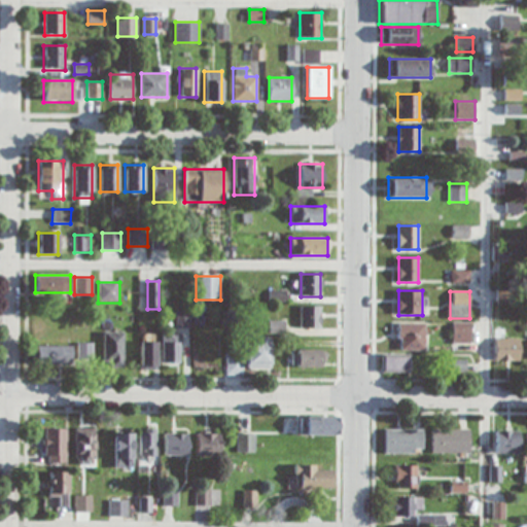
[(301,327),(320,327),(320,307),(301,307),(301,327)]
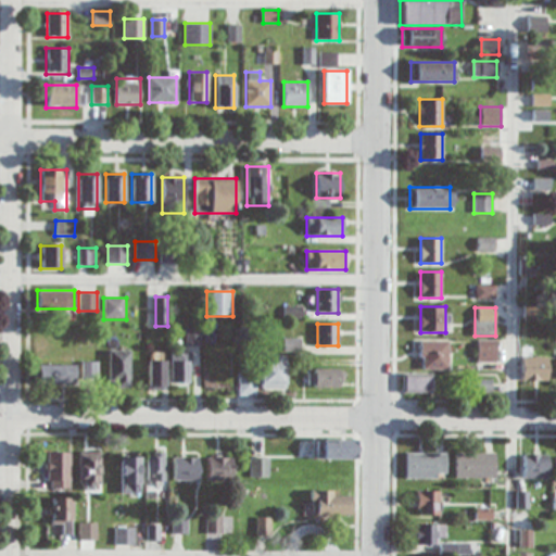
[(186,346),(201,346),(201,328),(186,328),(186,346)]
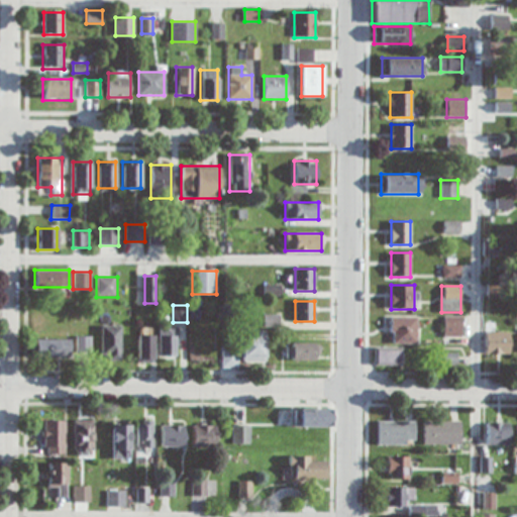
[(416,317),(391,317),(391,343),(416,343),(416,317)]
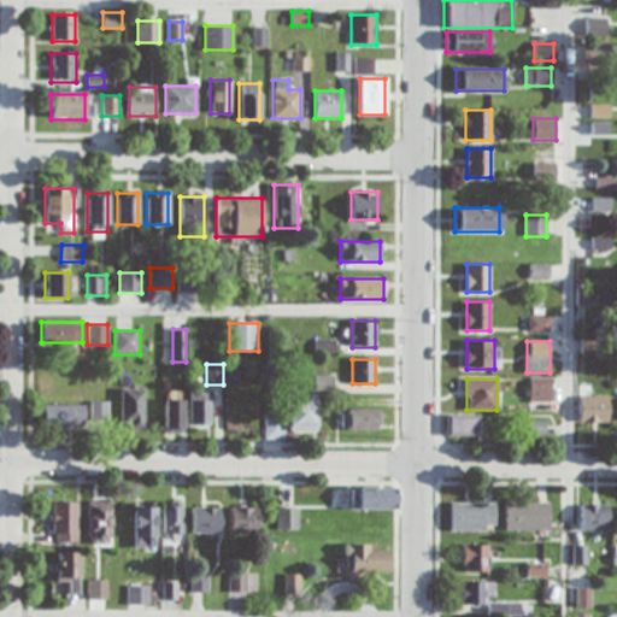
[(551,378),(530,378),(530,401),(551,401),(551,378)]
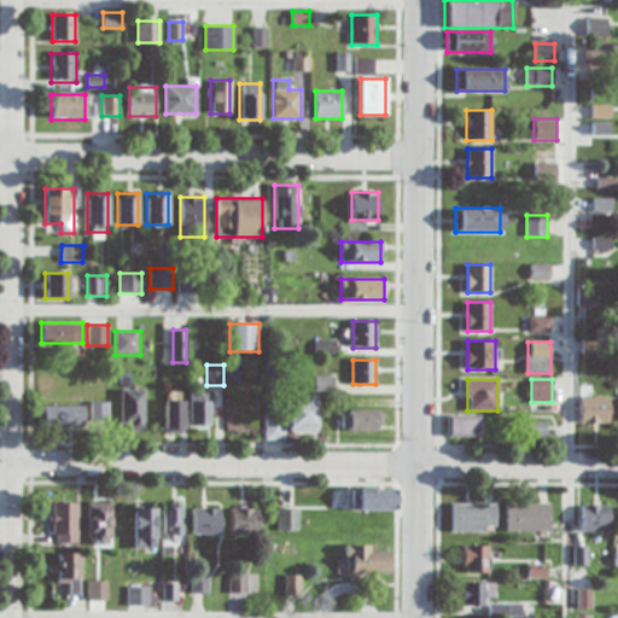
[(121,390),(121,430),(144,430),(144,390),(121,390)]
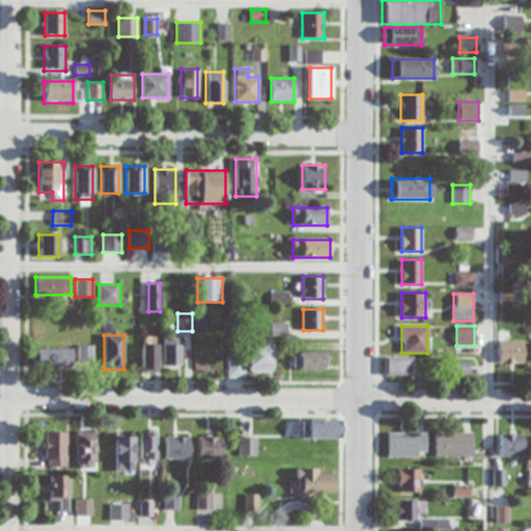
[(180,336),(162,335),(162,367),(180,367),(180,336)]
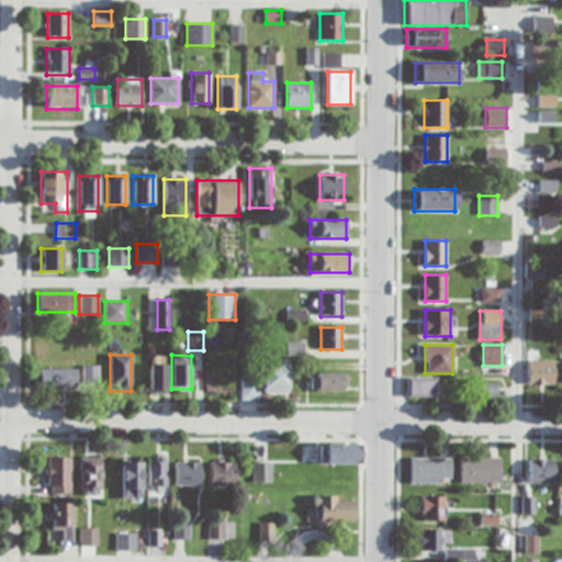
[(166,393),(166,356),(148,356),(148,393),(166,393)]
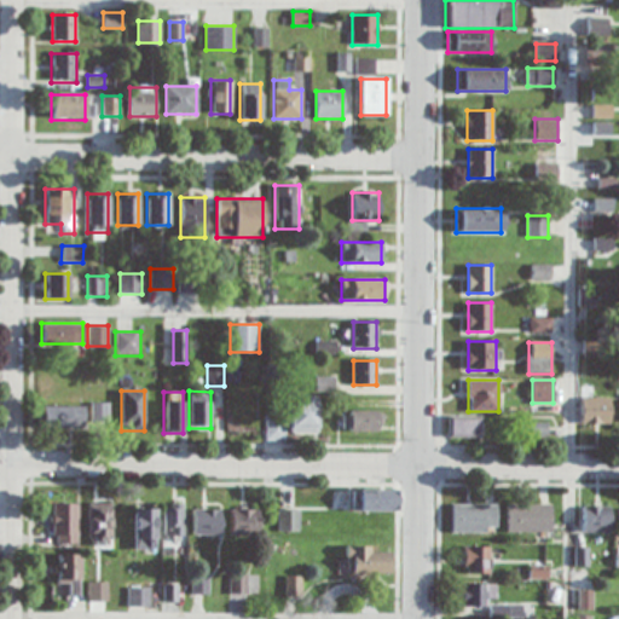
[(317,397),(289,397),(289,432),(317,432),(317,397)]
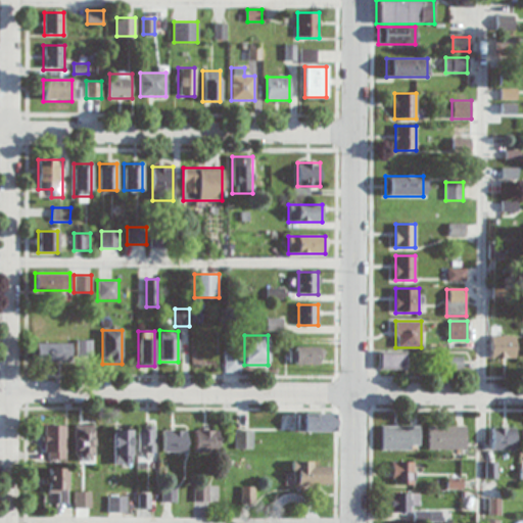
[(516,359),(516,336),(491,336),(491,359),(516,359)]
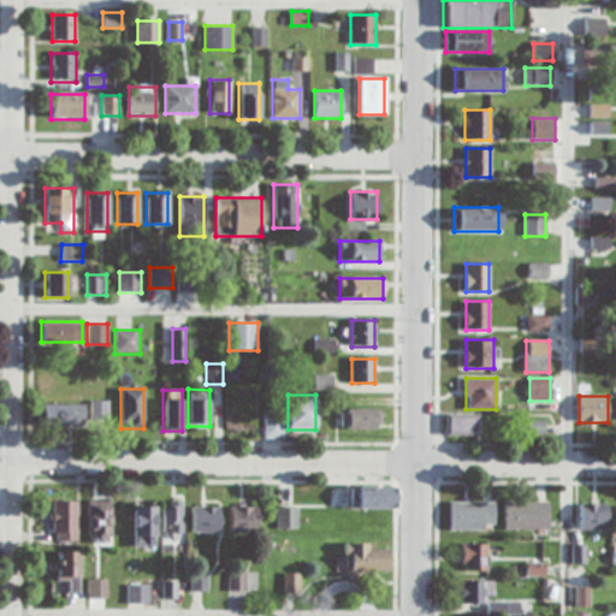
[(90,426),(106,426),(106,401),(90,401),(90,426)]
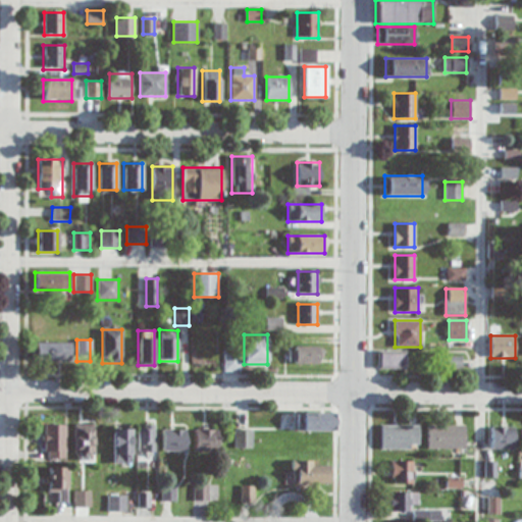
[(70,361),(70,343),(35,343),(35,361),(70,361)]
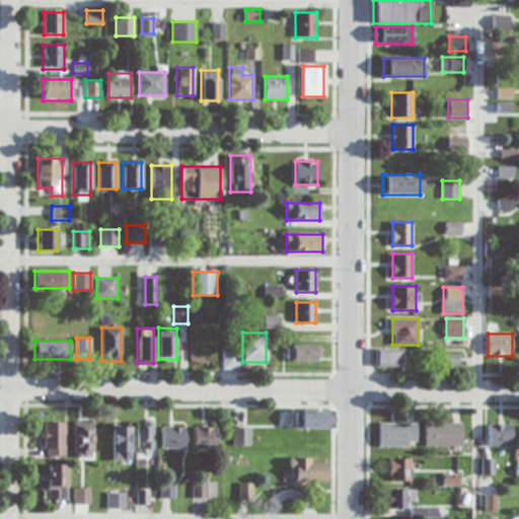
[(319,345),(288,345),(288,361),(319,361),(319,345)]
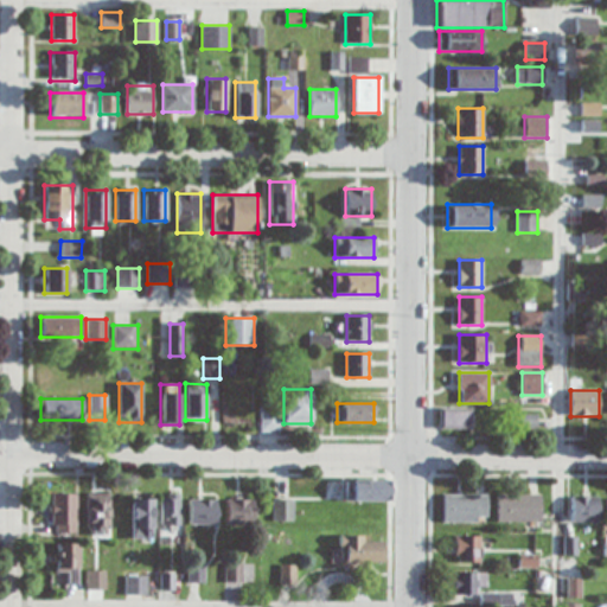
[(440,408),(440,428),(471,428),(471,408),(440,408)]
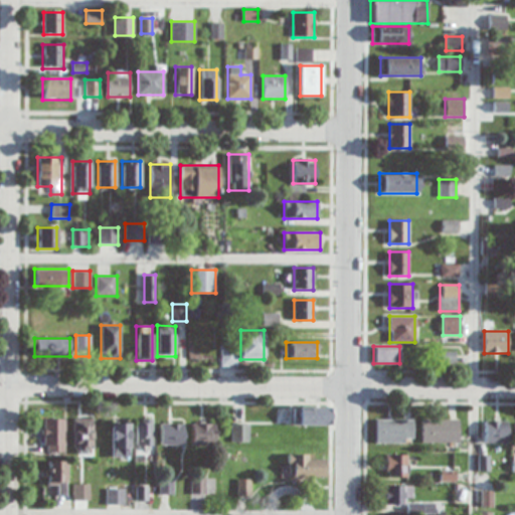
[(221,366),(236,366),(236,350),(221,350),(221,366)]
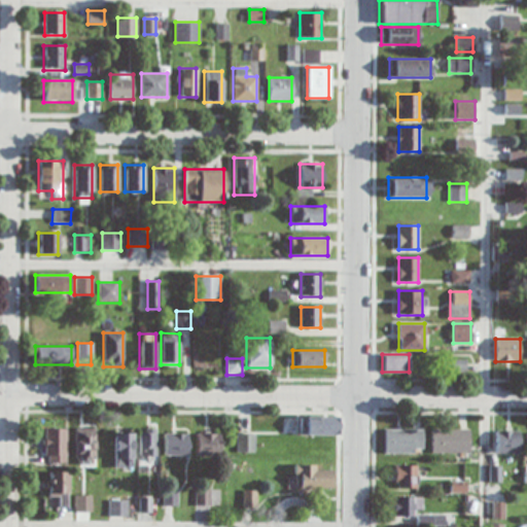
[(301,416),(301,434),(336,434),(336,416),(301,416)]
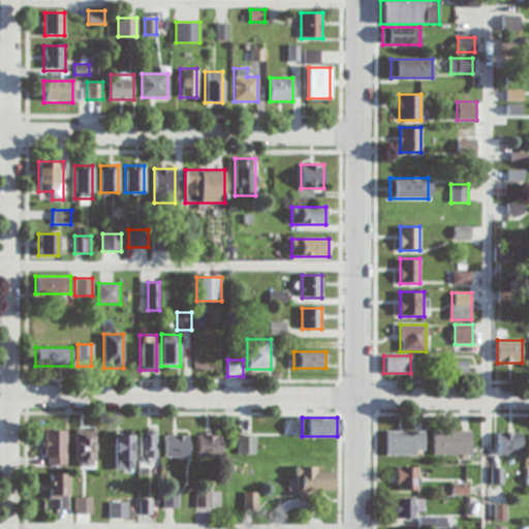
[(44,466),(66,466),(66,430),(44,430),(44,466)]
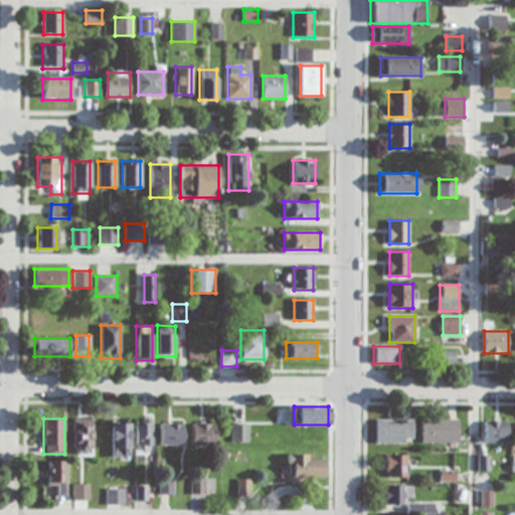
[(74,454),(92,454),(92,418),(74,418),(74,454)]
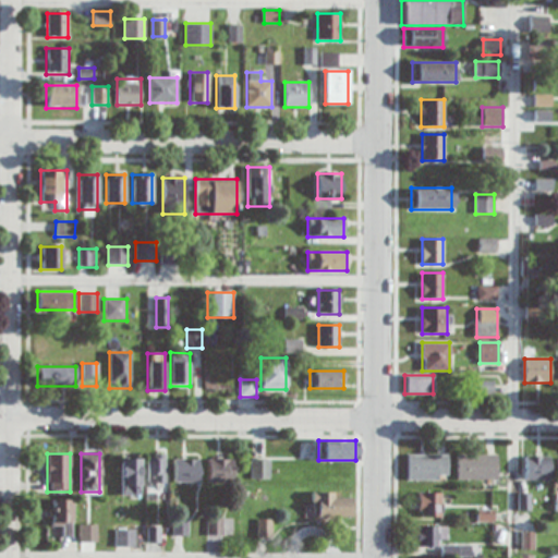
[(164,453),(147,453),(147,484),(164,484),(164,453)]
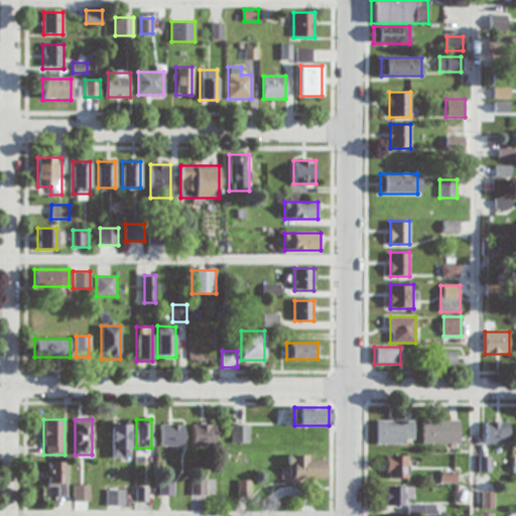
[(413,420),(377,420),(377,443),(413,443),(413,420)]
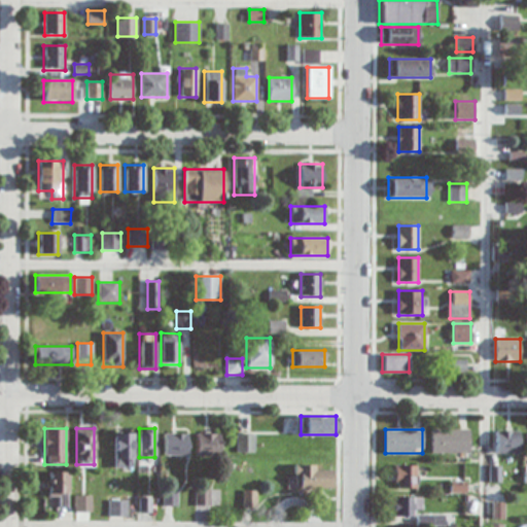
[(431,453),(468,453),(468,429),(431,429),(431,453)]
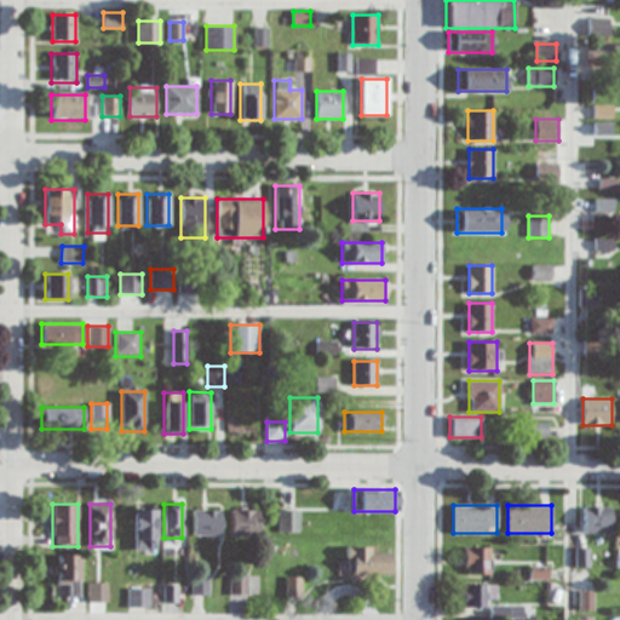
[(583,533),(612,533),(612,507),(583,507),(583,533)]
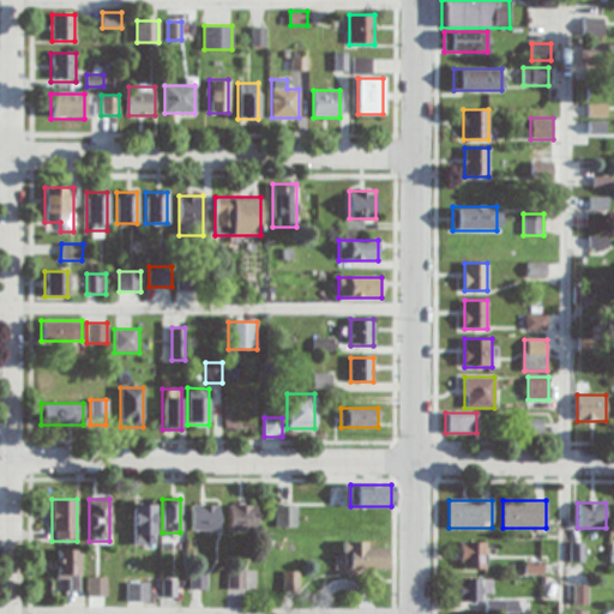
[(133,545),(155,545),(155,505),(133,505),(133,545)]
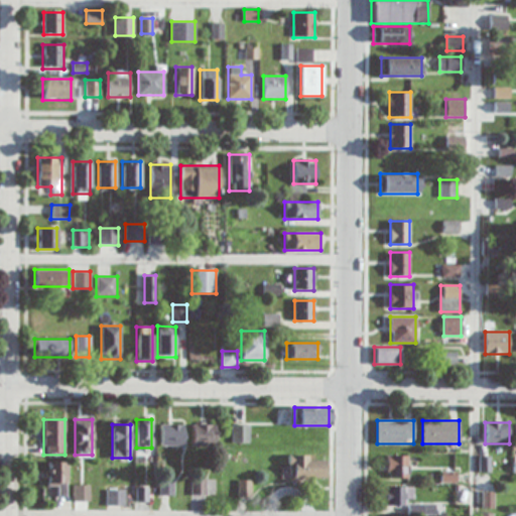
[(183,424),(160,424),(160,445),(183,445),(183,424)]
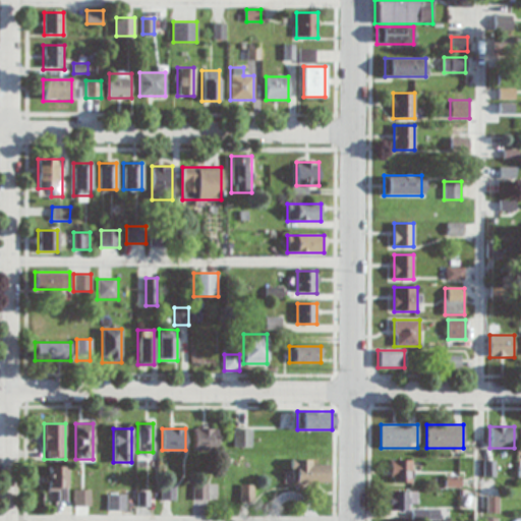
[(195,451),(218,451),(218,428),(195,428),(195,451)]
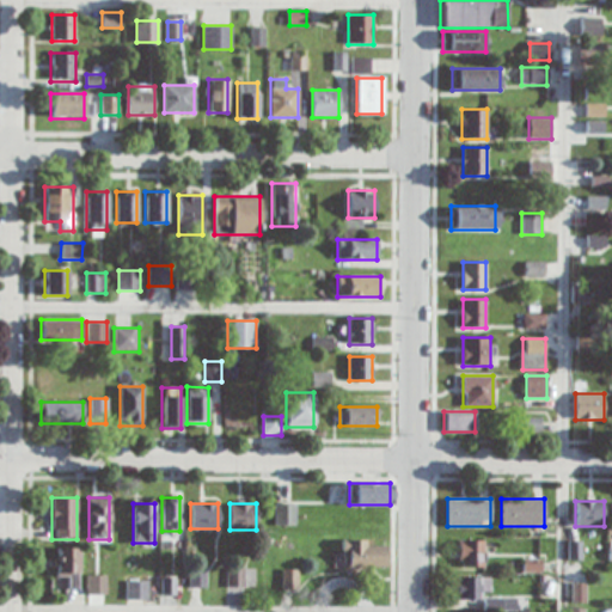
[(295,525),(295,503),(275,503),(275,525),(295,525)]
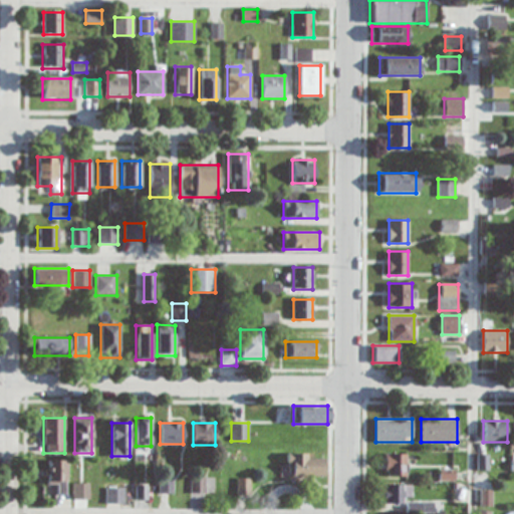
[(323,477),(323,454),(287,454),(287,477),(323,477)]
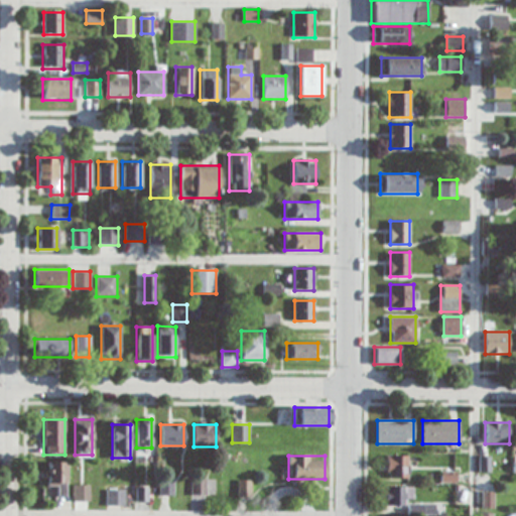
[(407,456),(387,456),(387,478),(407,478),(407,456)]
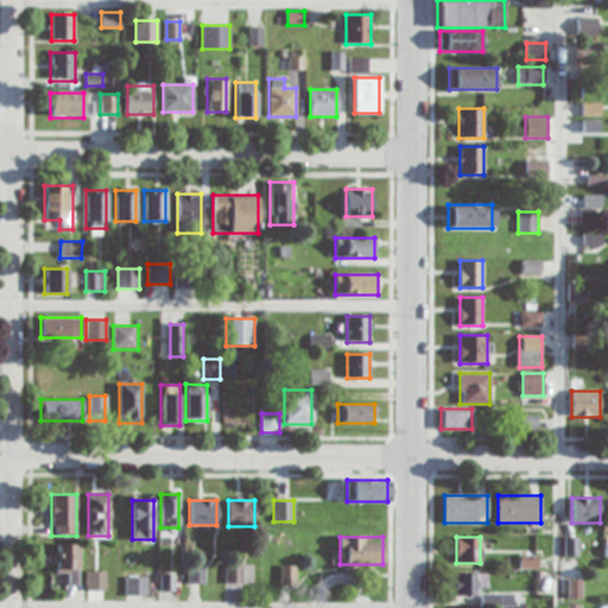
[(78,545),(56,545),(56,586),(78,586),(78,545)]
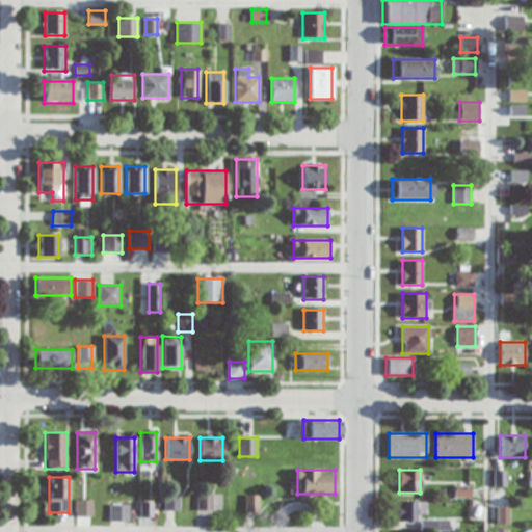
[(180,495),(165,495),(165,511),(180,511),(180,495)]
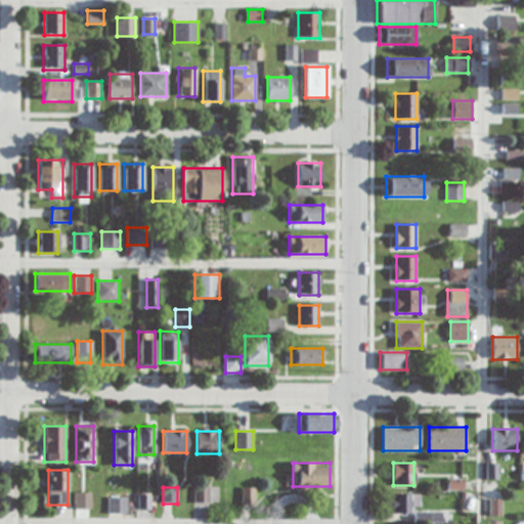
[(197,503),(208,503),(208,487),(197,487),(197,503)]
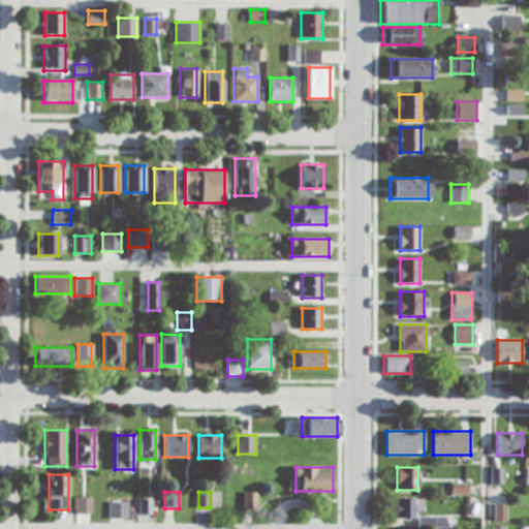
[(103,498),(76,498),(76,514),(103,514),(103,498)]
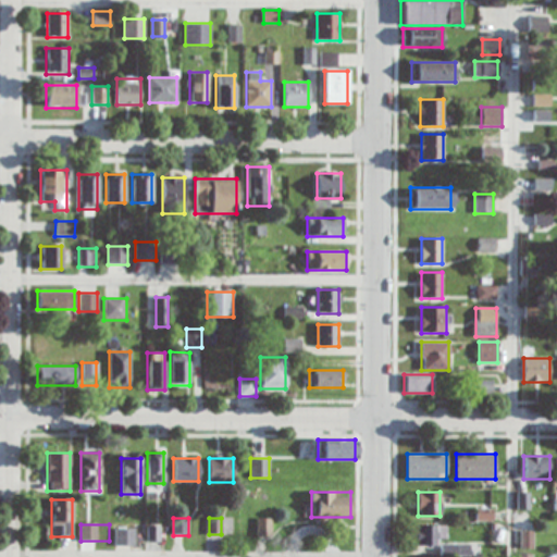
[(416,545),(436,545),(436,536),(445,536),(445,525),(416,525),(416,545)]
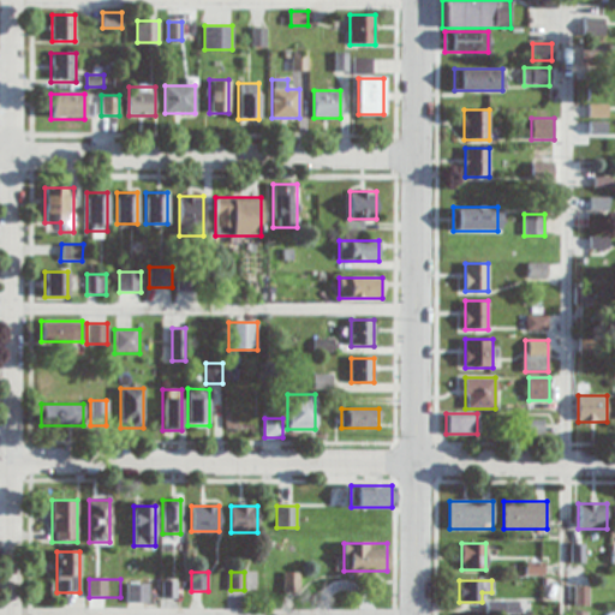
[(127,584),(127,603),(149,603),(149,584),(127,584)]
